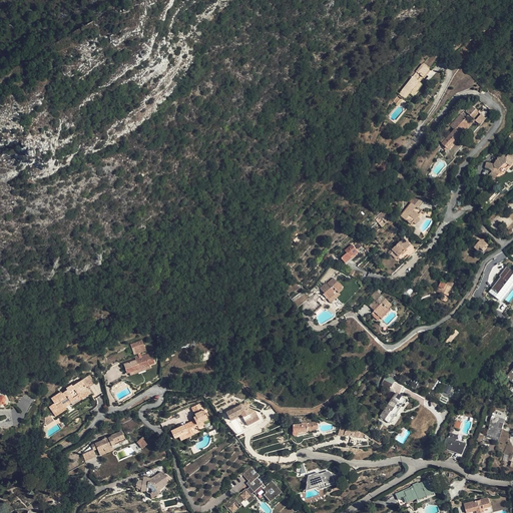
[(423,62),(399,93),(405,98),(410,93),(414,96),(423,84),(420,82),(431,68),(423,62)]
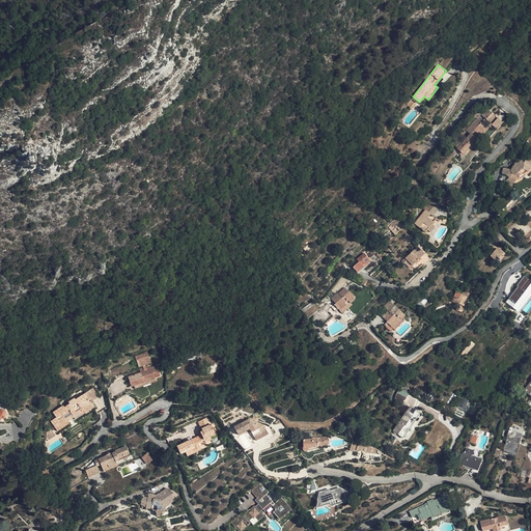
[(494,114),(493,113),(490,116),(485,112),(482,115),(490,122),(496,116),(494,114)]
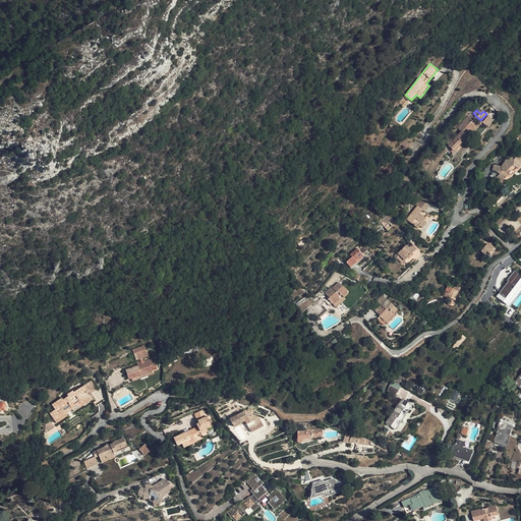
[(449,146),(455,151),(468,136),(467,135),(470,133),(477,124),(468,116),(457,127),(462,131),(454,140),(449,137),(446,141),(450,146),(449,146)]
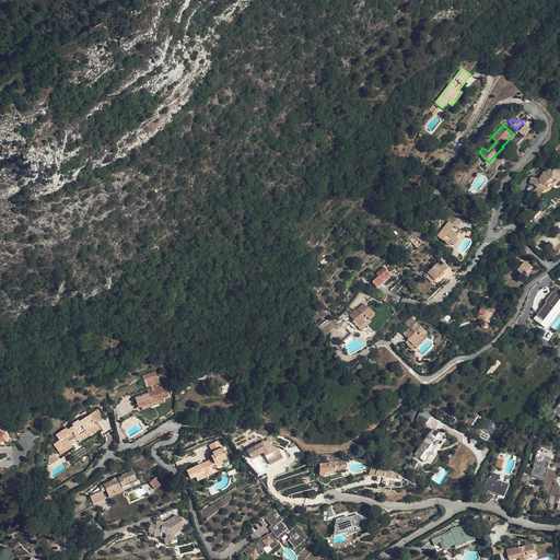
[(531,129),(525,125),(518,131),(524,137),(531,129)]
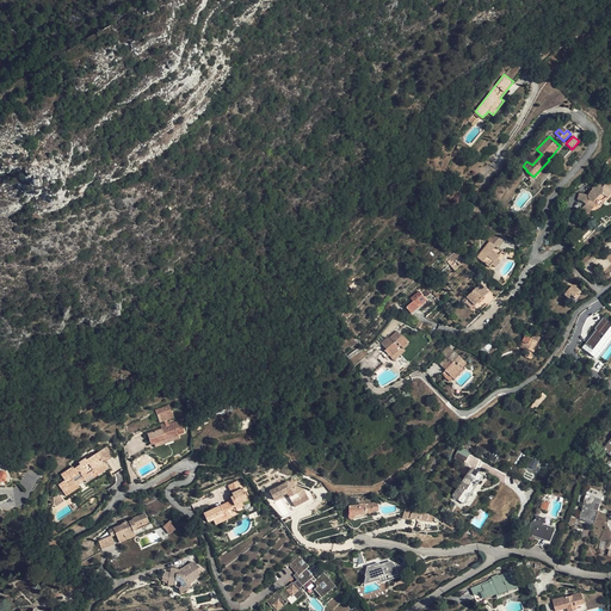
[(562,148),(560,146),(551,156),(554,158),(562,148)]
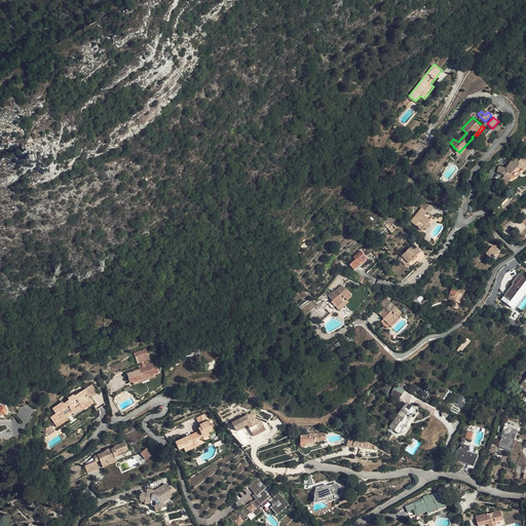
[(525,160),(525,157),(524,156),(520,159),(518,158),(511,161),(506,168),(499,166),(497,172),(501,174),(504,177),(500,181),(505,184),(513,177),(512,173),(515,170),(518,167),(523,171),(525,165),(525,161),(525,160)]
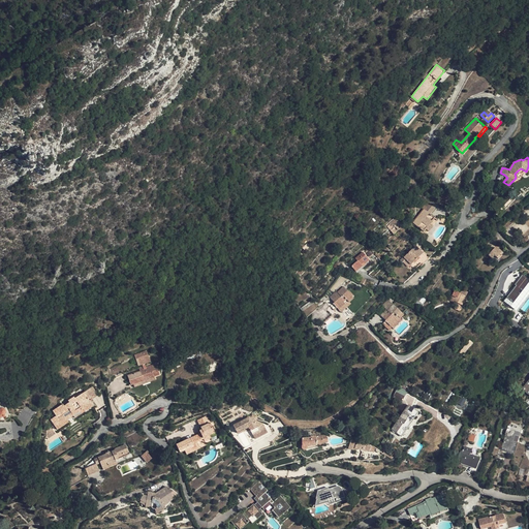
[(413,222),(424,231),(435,217),(424,209),(413,222)]
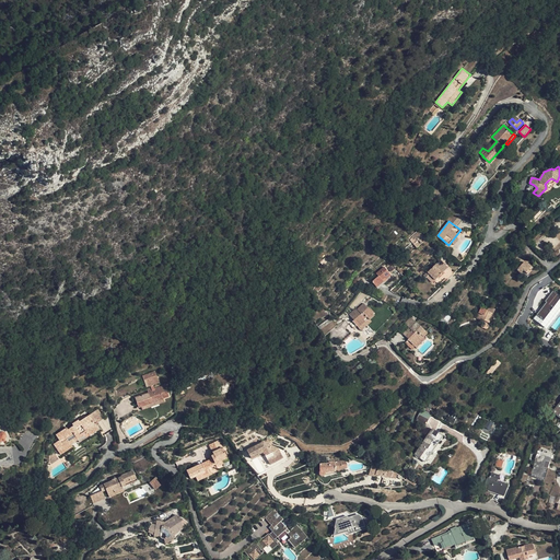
[(441,260),(428,272),(430,275),(435,280),(443,273),(448,279),(454,273),(441,260)]
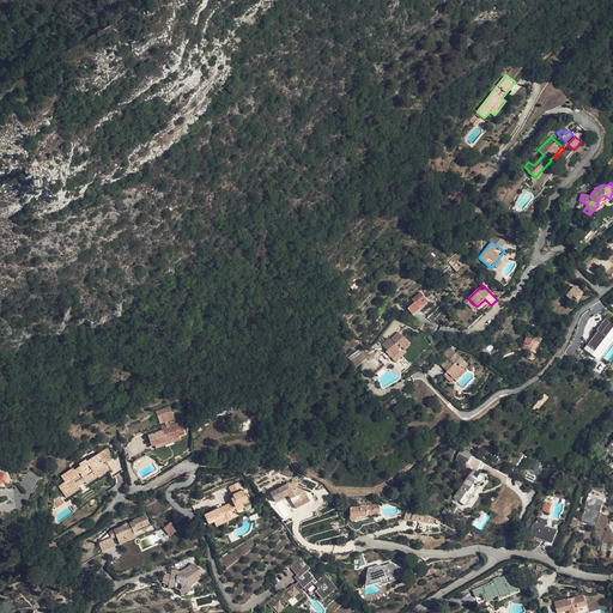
[(578,289),(576,289),(574,287),(566,296),(564,299),(565,299),(568,297),(570,299),(574,296),(576,298),(582,292),(578,289)]
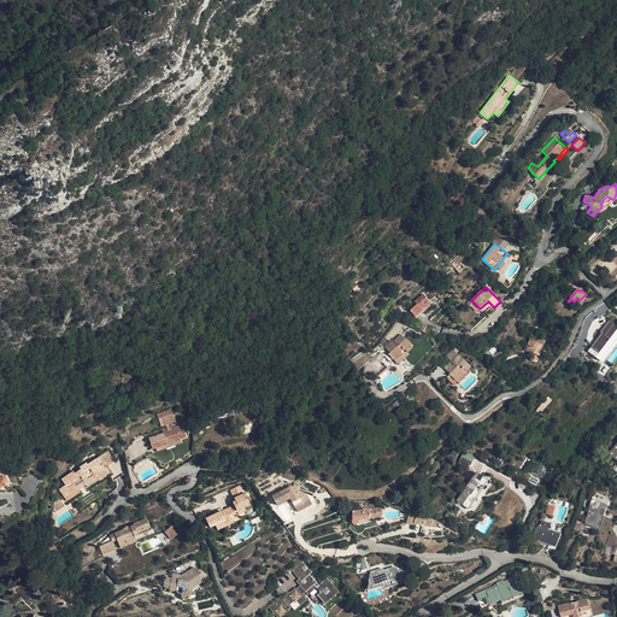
[(424,305),(427,307),(430,303),(423,294),(415,301),(417,305),(410,311),(415,317),(423,310),(421,309),(424,305)]
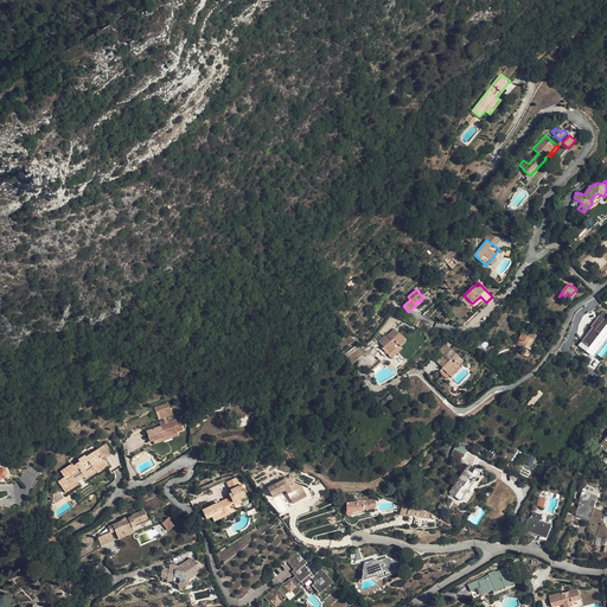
[(592,328),(579,345),(590,356),(606,332),(606,320),(599,315),(589,326),(592,328)]
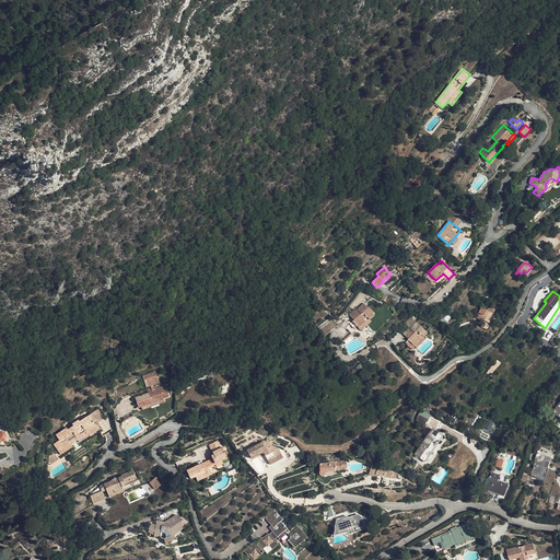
[(366,302),(361,306),(363,308),(359,313),(360,314),(357,317),(352,321),(357,326),(360,323),(361,325),(372,316),(376,312),(366,302)]
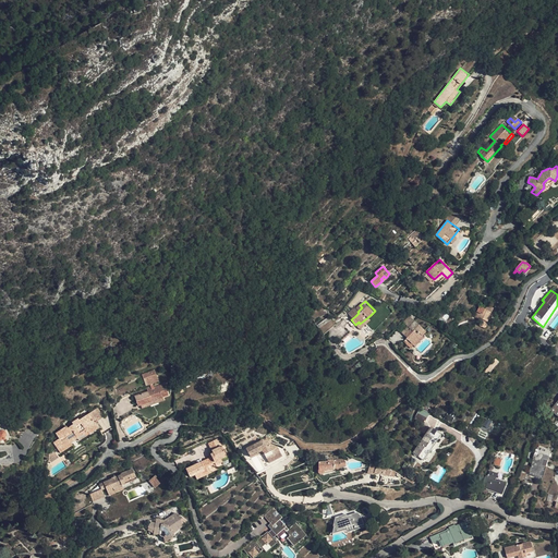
[(351,311),(355,316),(359,313),(358,312),(362,307),(360,305),(359,304),(351,311)]
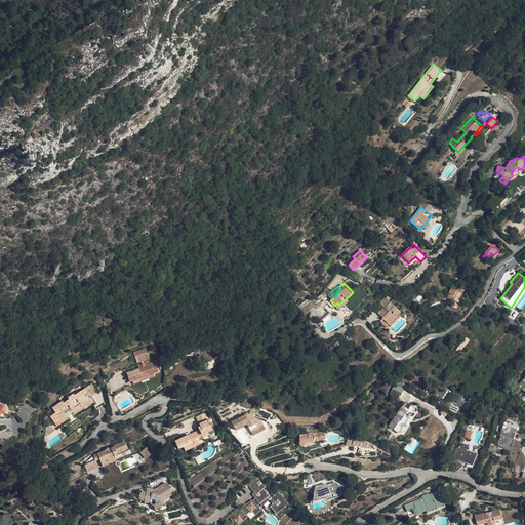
[(450,298),(455,300),(458,303),(465,290),(458,287),(456,291),(451,289),(449,293),(452,294),(450,298)]
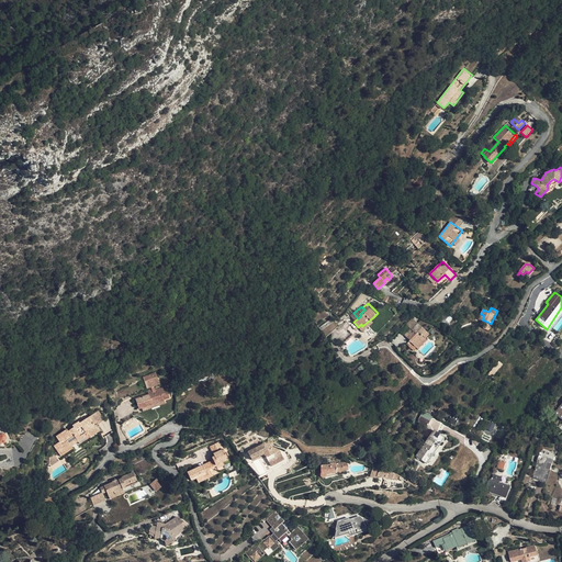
[(377,321),(374,318),(373,317),(362,326),(366,330),(377,321)]
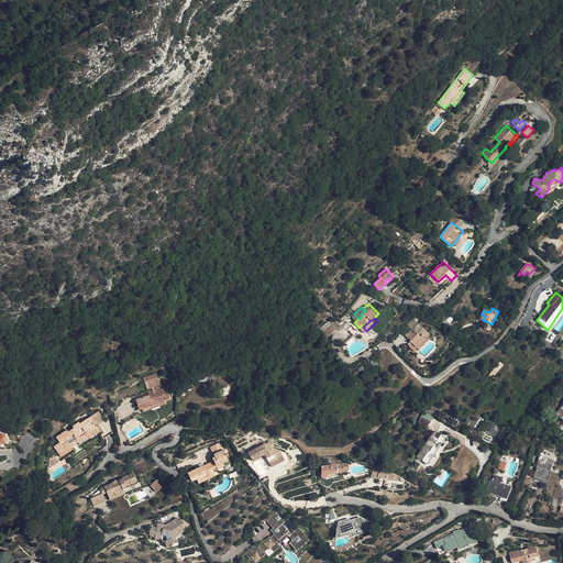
[(407,324),(414,331),(419,324),(412,318),(407,324)]
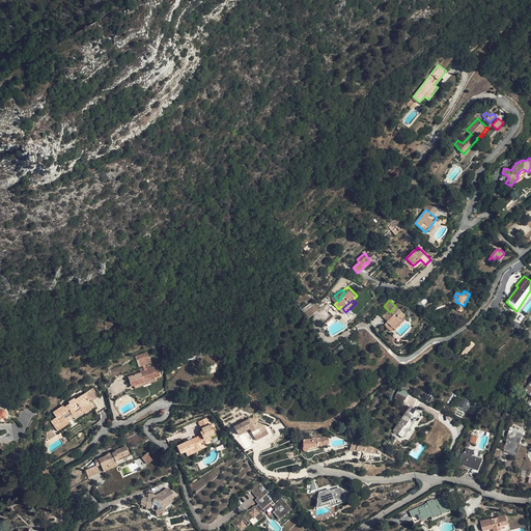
[(393,327),(400,318),(404,314),(395,306),(390,312),(393,315),(389,318),(390,319),(388,322),(385,326),(389,329),(392,326),(393,327)]
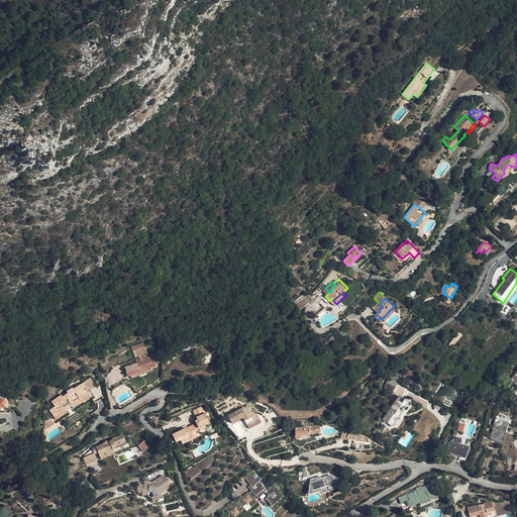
[(373,309),(378,313),(380,311),(379,310),(383,307),(380,304),(378,303),(373,309)]
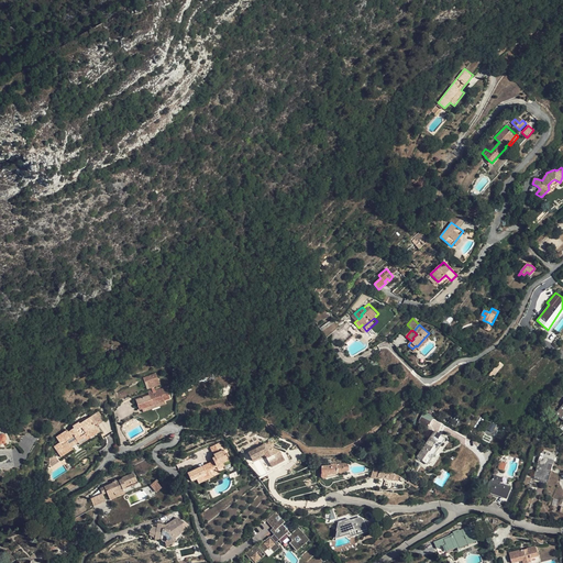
[(428,340),(427,339),(424,338),(417,346),(420,349),(428,340)]
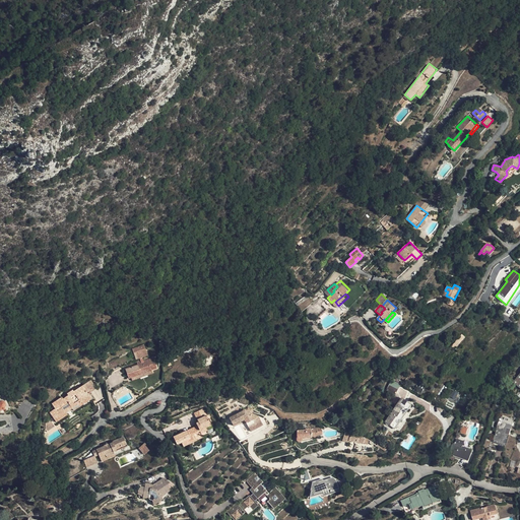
[(450,348),(453,350),(465,337),(461,334),(450,348)]
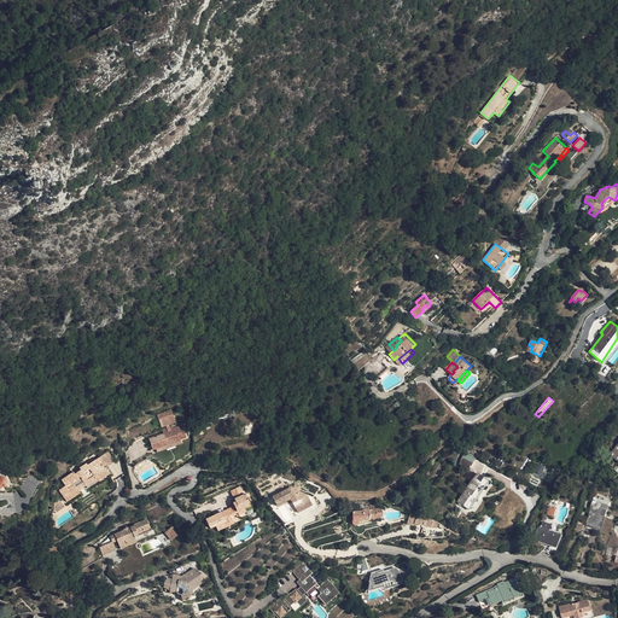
[(159,425),(174,419),(170,410),(157,415),(159,425)]
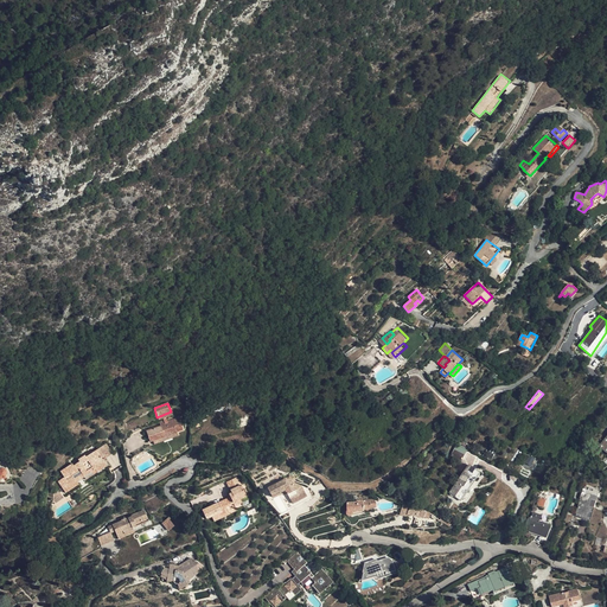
[(149,441),(152,441),(177,432),(183,430),(178,417),(167,422),(166,420),(159,422),(160,427),(146,432),(149,441)]
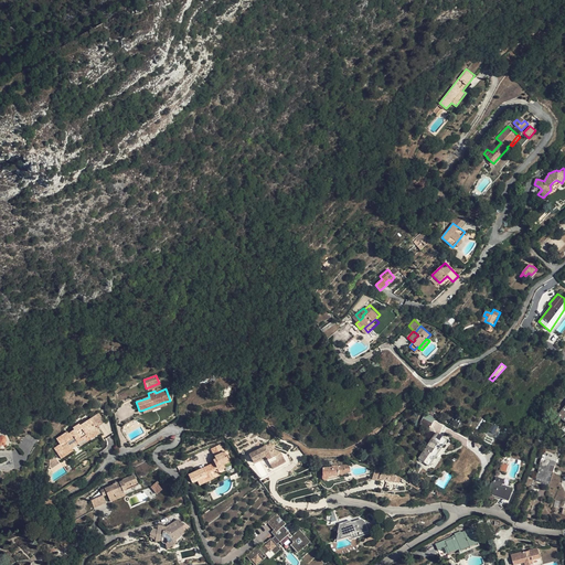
[(166,405),(164,402),(141,411),(144,414),(166,405)]
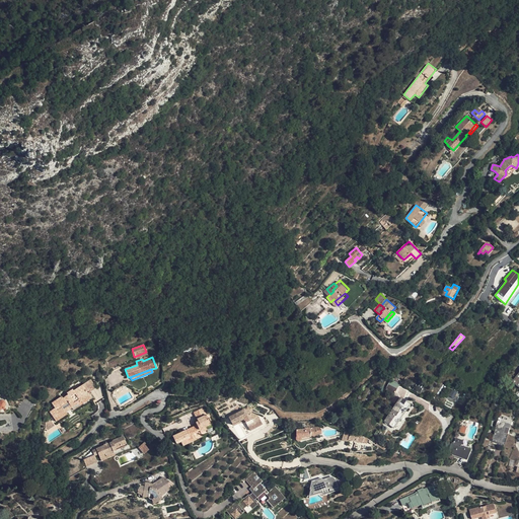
[(90,380),(84,384),(88,390),(94,386),(90,380)]
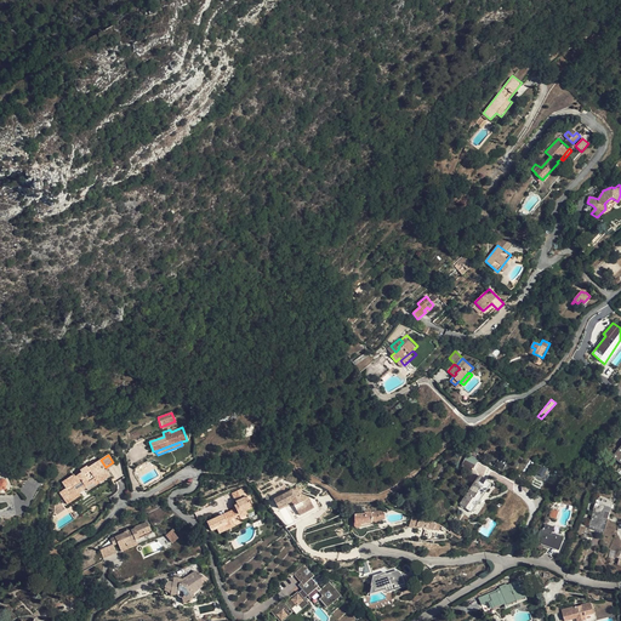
[(478,460),(467,455),(461,466),(472,472),(478,460)]
